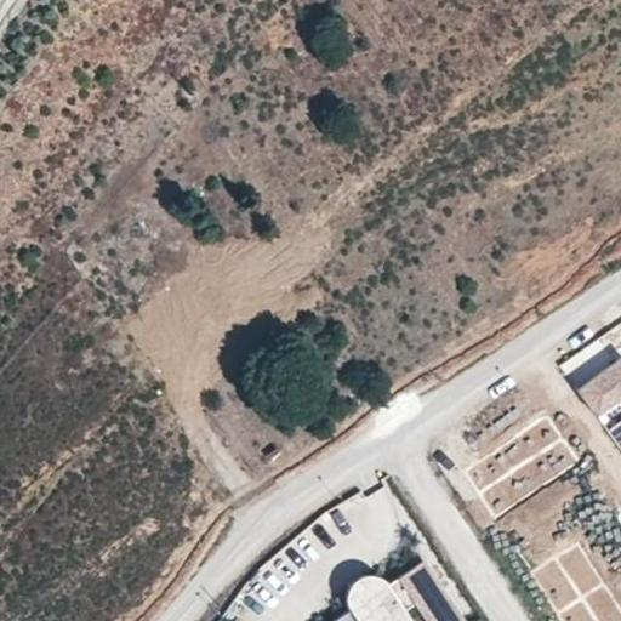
[(620,394),(620,357),(577,389),(594,414),(620,394)]
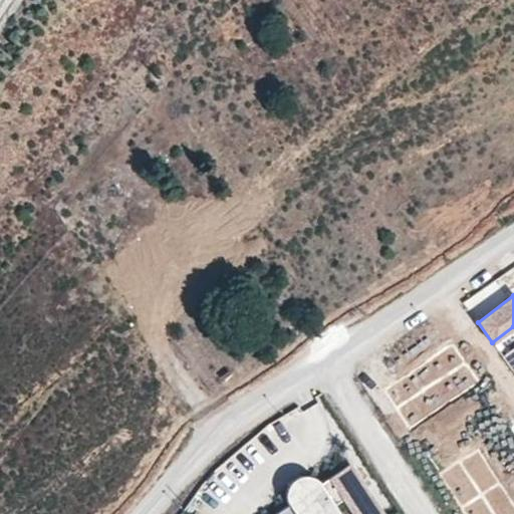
[(428,381),(472,345),(462,332),(444,347),(435,336),(409,357),(428,381)]
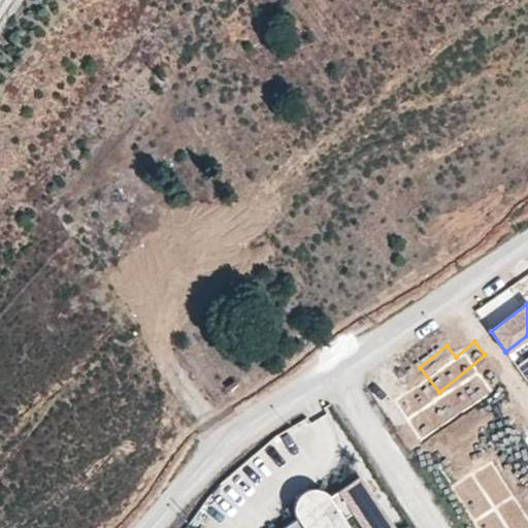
[(527,358),(517,366),(527,382),(527,358)]
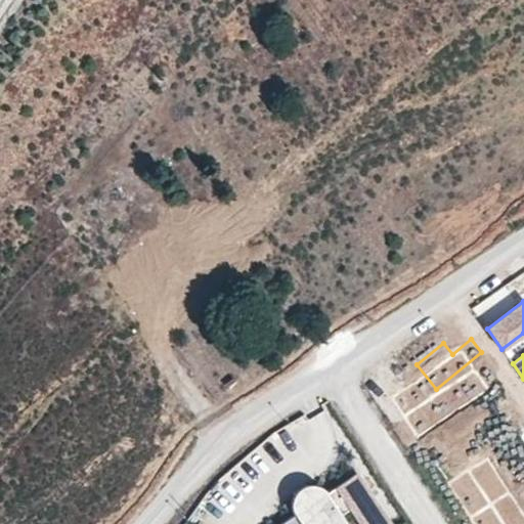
[(467,429),(500,396),(489,384),(454,418),(467,429)]
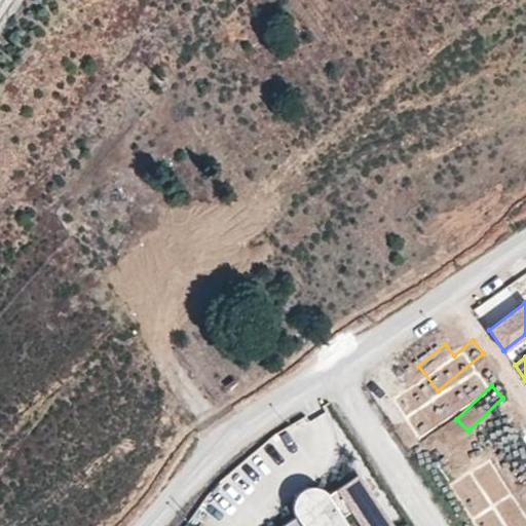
[(344,525),(347,524),(342,516),(349,511),(360,525),(390,525),(358,475),(327,495),(325,492),(293,513),(296,517),(280,525),(344,525)]
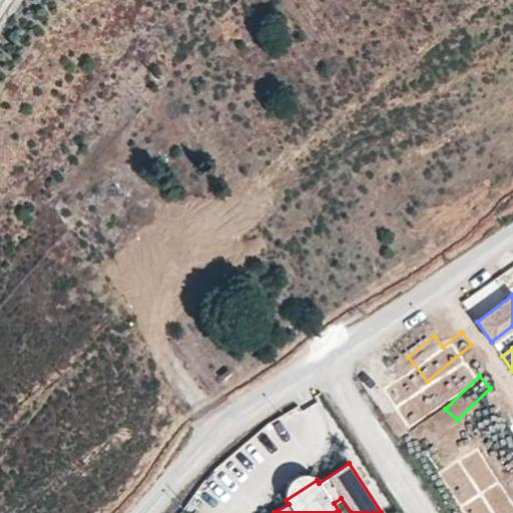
[(286,500),(317,480),(310,475),(303,474),(298,475),(293,477),(290,480),(287,485),(285,489),(285,495),(286,500)]
